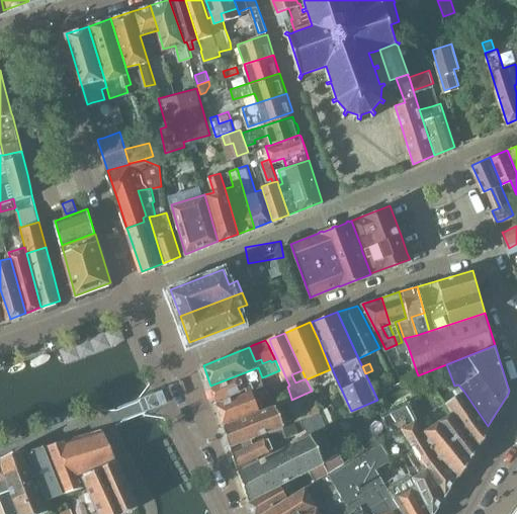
[(222,398),(233,394),(244,389),(244,387),(248,384),(251,390),(265,383),(262,377),(258,367),(210,386),(217,400),(222,398)]
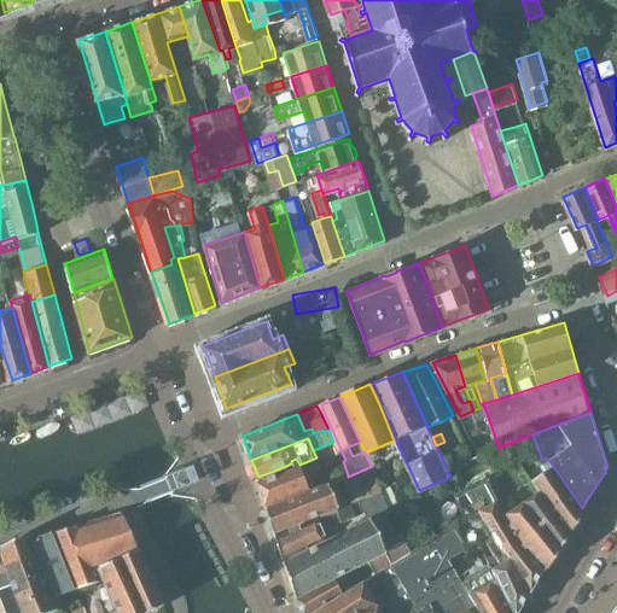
[(321,468),(318,457),(316,457),(300,465),(296,459),(291,461),(291,463),(278,470),(279,472),(266,478),(260,480),(268,505),(312,489),(306,476),(321,468)]
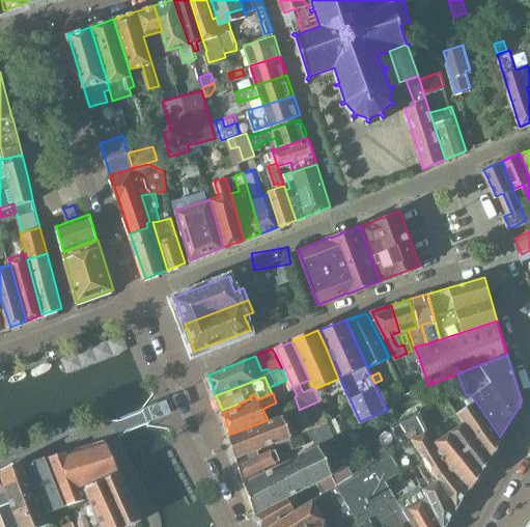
[(475,400),(458,412),(466,423),(487,456),(500,437),(475,400)]
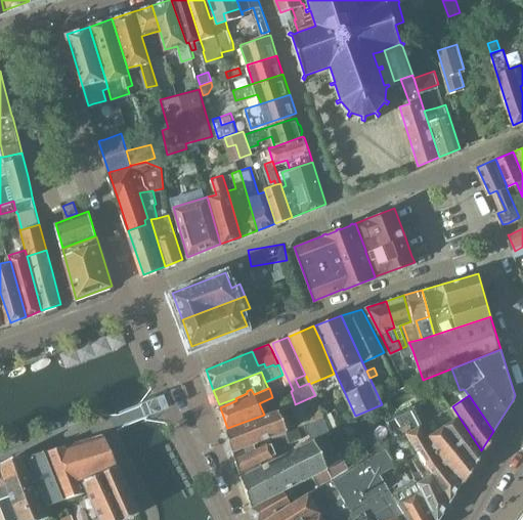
[(320,407),(310,413),(313,420),(323,416),(320,407)]
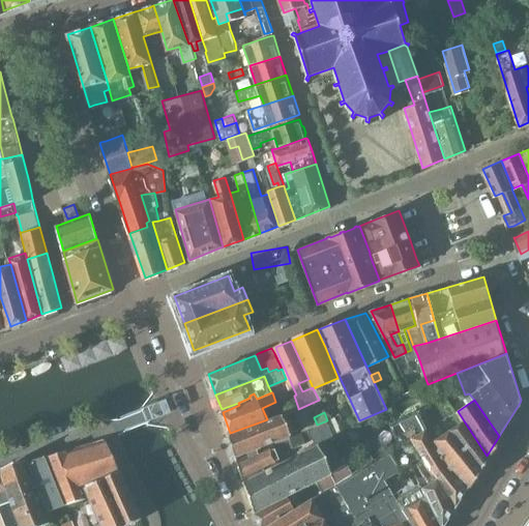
[(425,459),(457,504),(468,485),(446,465),(434,444),(427,430),(416,412),(392,425),(401,443),(402,445),(412,462),(414,466),(418,464),(425,459)]
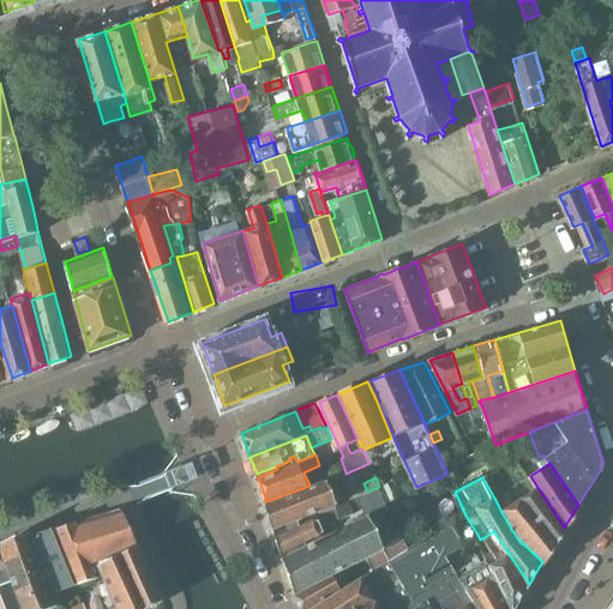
[(326,480),(272,501),(266,504),(274,526),(281,524),(337,502),(326,480)]
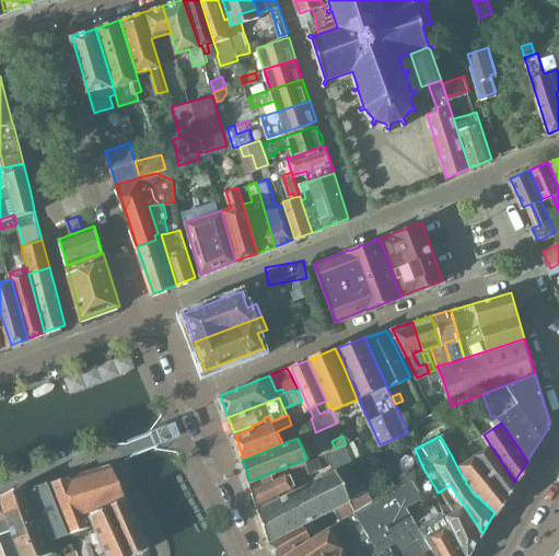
[(353,439),(347,442),(348,446),(354,456),(360,453),(353,439)]
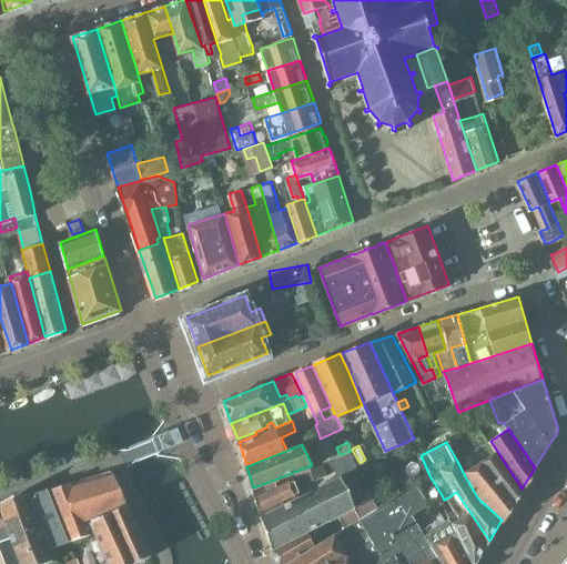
[(498,453),(465,476),(478,499),(502,520),(522,489),(498,453)]
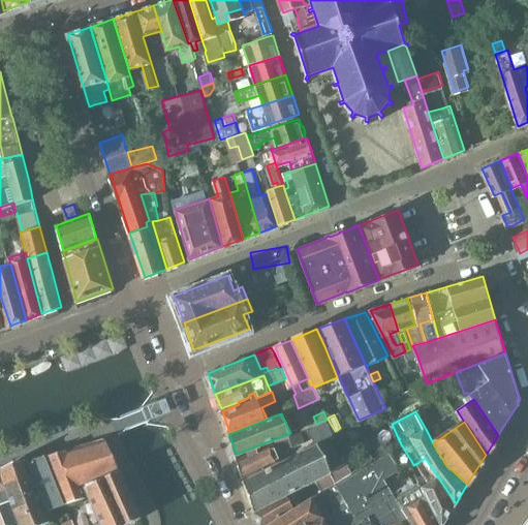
[(302,431),(290,435),(294,444),(306,439),(302,431)]
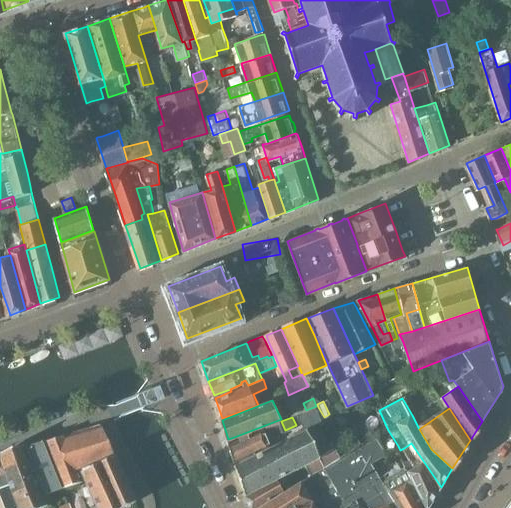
[(285,430),(281,421),(229,442),(236,465),(273,446),(269,437),(285,430)]
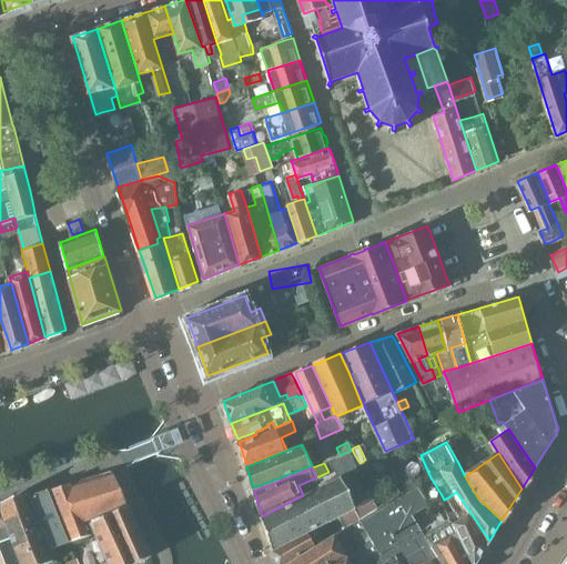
[(113,470),(48,489),(69,541),(91,533),(91,532),(95,530),(92,522),(129,505),(113,470)]
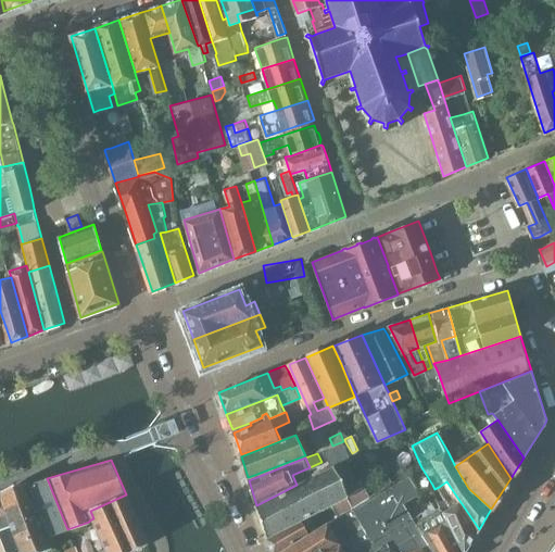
[(332,517),(325,522),(327,524),(341,547),(343,551),(369,551),(378,548),(377,547),(388,540),(395,551),(434,551),(425,535),(416,521),(414,517),(404,502),(413,497),(420,492),(432,485),(421,467),(420,465),(408,472),(371,494),(370,494),(363,499),(354,504),(353,505),(339,513),(332,517)]
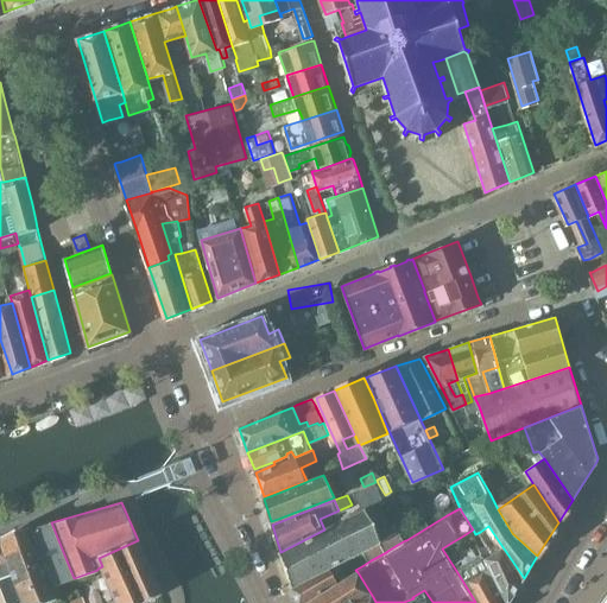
[(324,529),(280,552),(293,585),(326,569),(334,586),(358,572),(355,570),(364,565),(356,553),(364,550),(371,560),(386,552),(387,551),(397,545),(405,540),(398,529),(393,522),(375,532),(365,509),(324,529)]
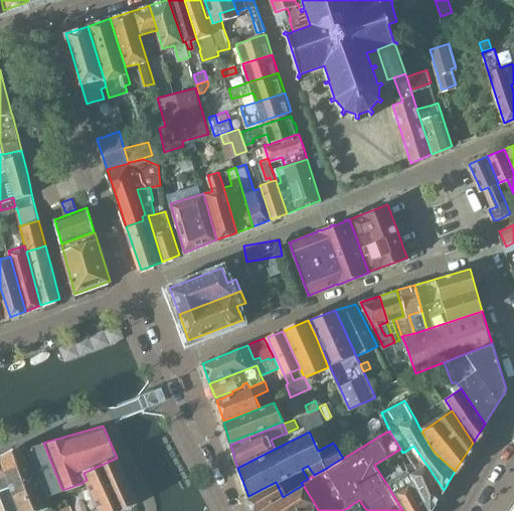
[(43,443),(28,448),(46,495),(56,492),(62,490),(43,443)]
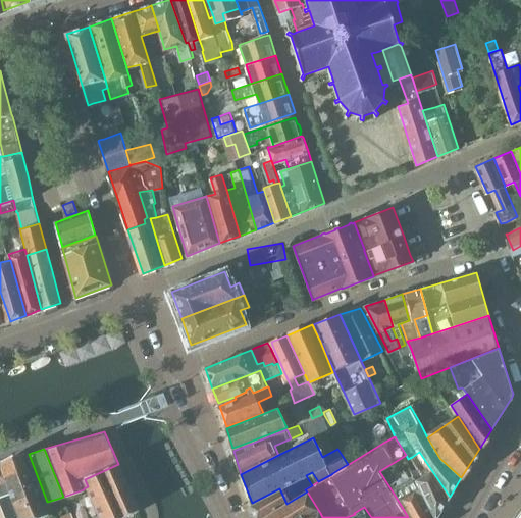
[(417,465),(411,468),(414,475),(416,479),(420,486),(434,517),(435,517),(449,499),(450,497),(419,452),(412,457),(417,465)]
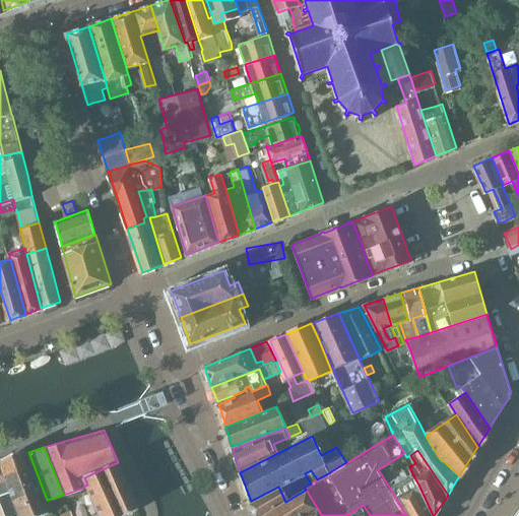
[(27,453),(1,460),(12,489),(17,501),(22,515),(36,515),(49,511),(31,465),(27,453)]
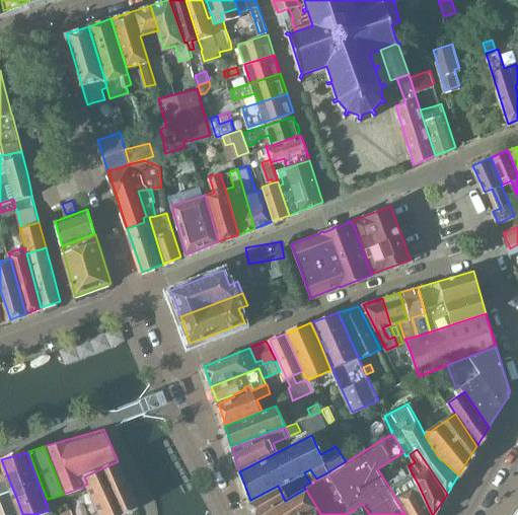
[(1,459),(0,458),(0,492),(12,488),(1,459)]
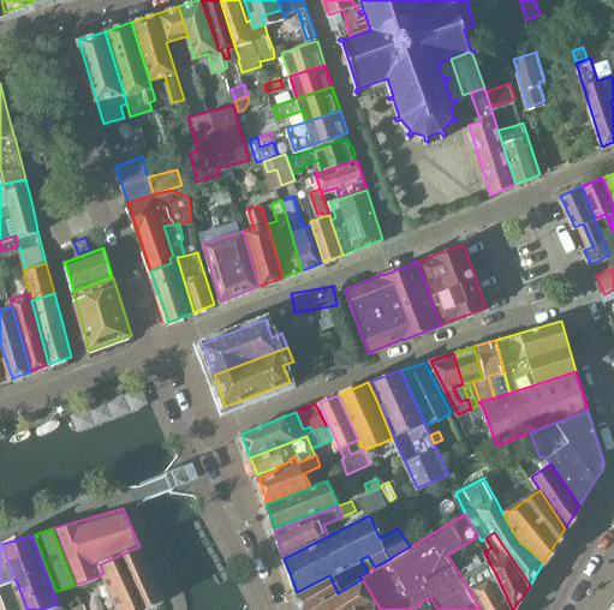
[(120,609),(141,609),(165,599),(139,546),(100,564),(103,573),(120,609)]
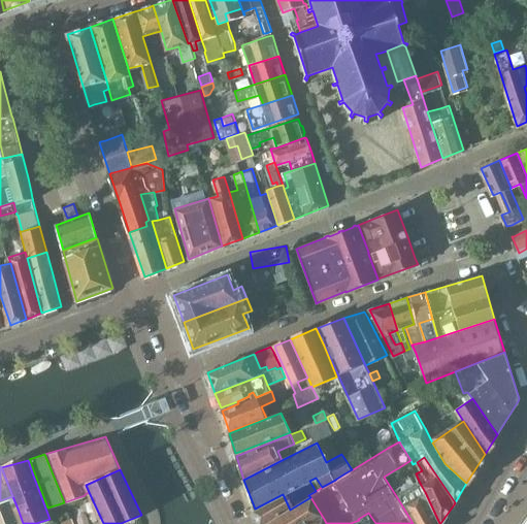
[(392,471),(384,477),(393,491),(401,485),(392,471)]
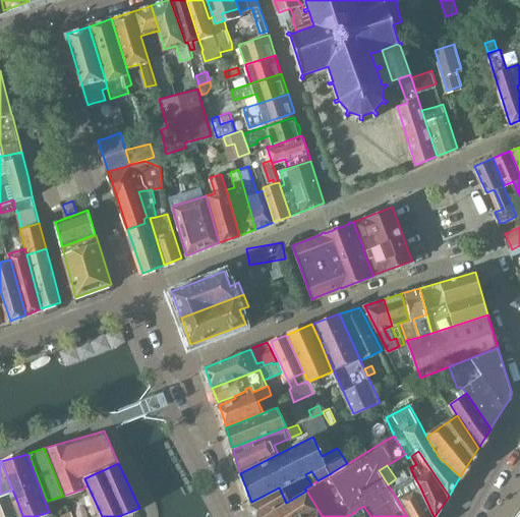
[(413,474),(390,487),(398,501),(407,516),(434,516),(419,485),(415,478),(413,474)]
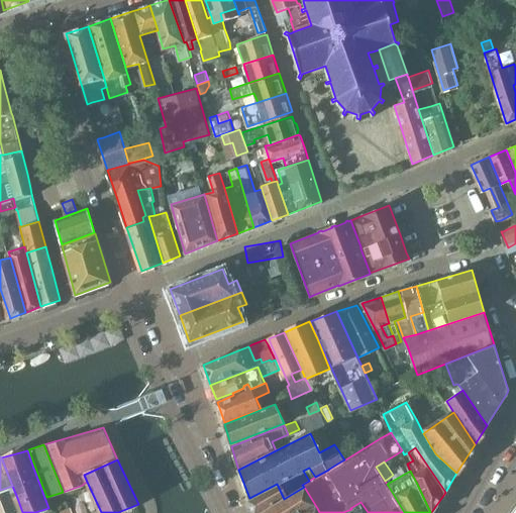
[(254,512),(260,512),(284,499),(277,484),(249,498),(254,512)]
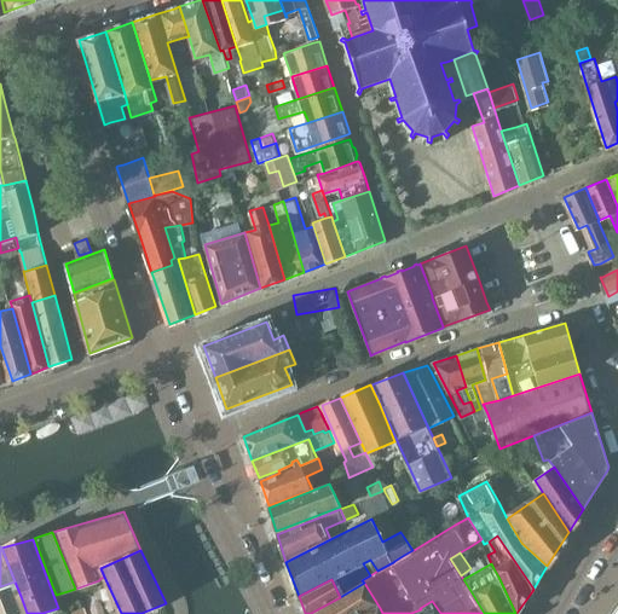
[(368,613),(380,608),(364,583),(340,597),(311,613),(368,613)]
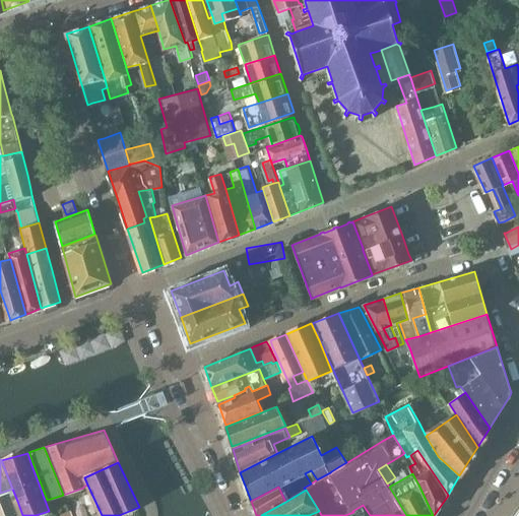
[(70,503),(63,506),(66,515),(69,515),(74,514),(70,503)]
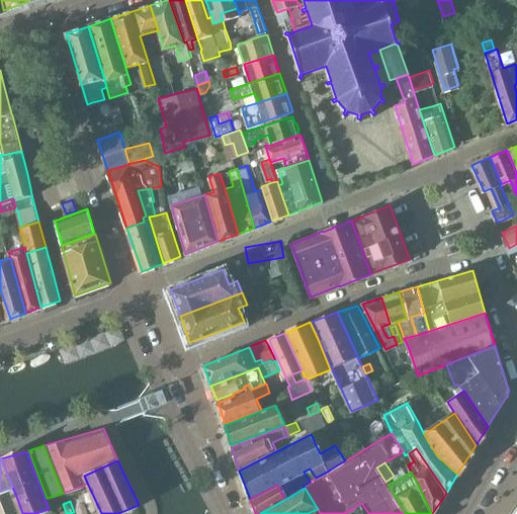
[(66,513),(63,504),(55,507),(58,513),(66,513)]
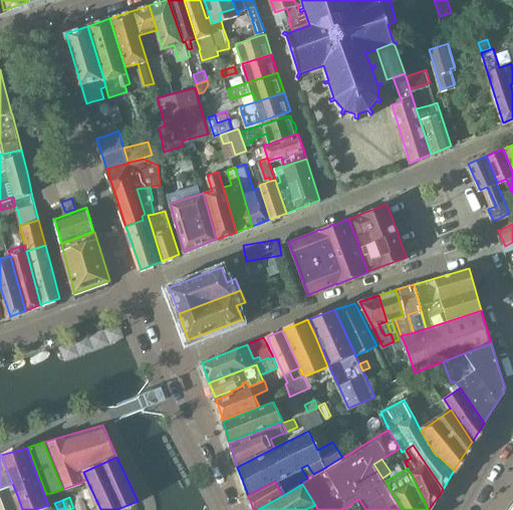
[(363,509),(357,501),(343,509),(363,509)]
